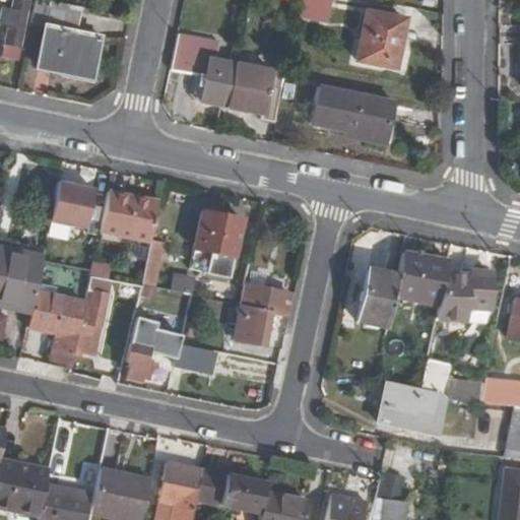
[(13,0),(12,7),(4,7),(2,23),(8,24),(3,53),(18,56),(29,0),(13,0)]
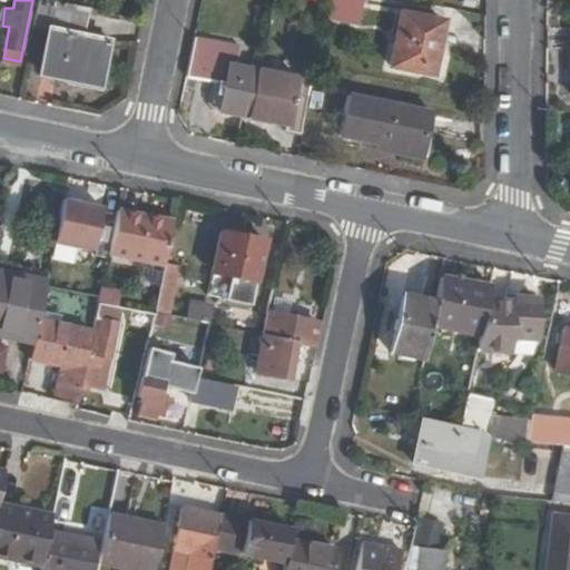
[(86,6),(59,0),(56,0),(49,32),(47,32),(39,71),(96,85),(104,46),(79,40),(86,6)]
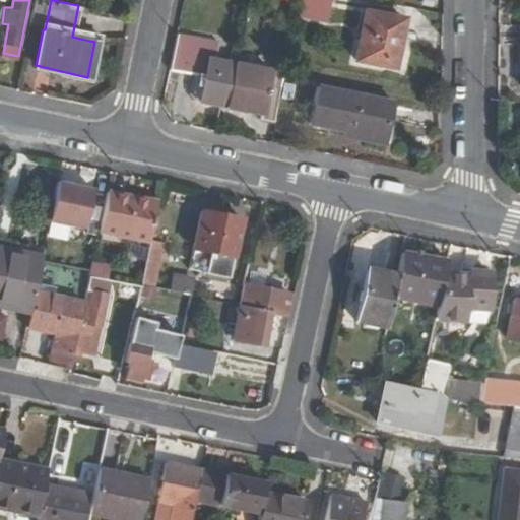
[(405,20),(366,11),(355,60),(394,68),(405,20)]
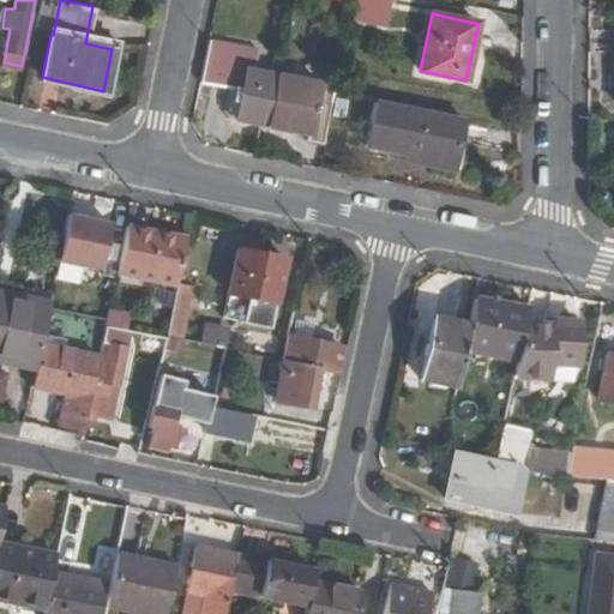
[(206,37),(198,80),(235,86),(230,109),(239,110),(238,119),(260,124),(271,72),(247,67),(251,47),(206,37)]
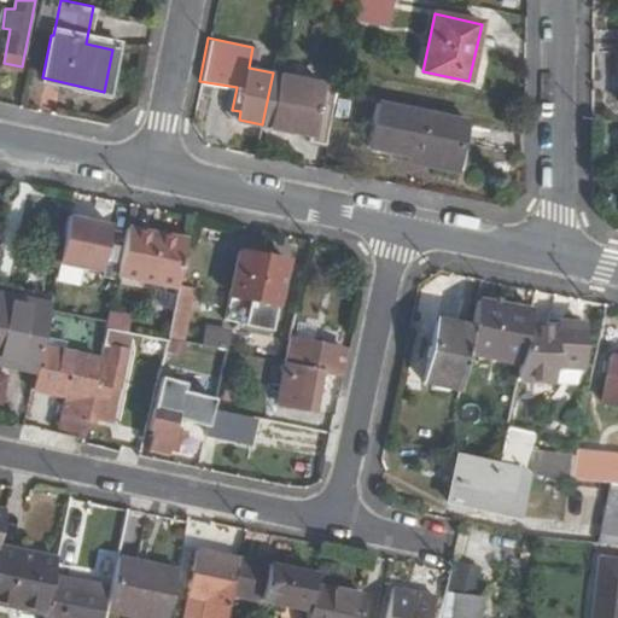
[(273,73),(262,124),(325,136),(337,83),(314,80),(322,42),(298,38),(290,75),(273,73)]
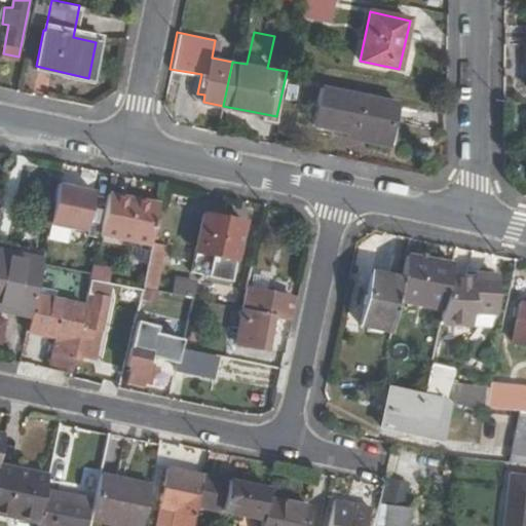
[(382,100),(321,86),(312,122),(375,137),(382,100)]
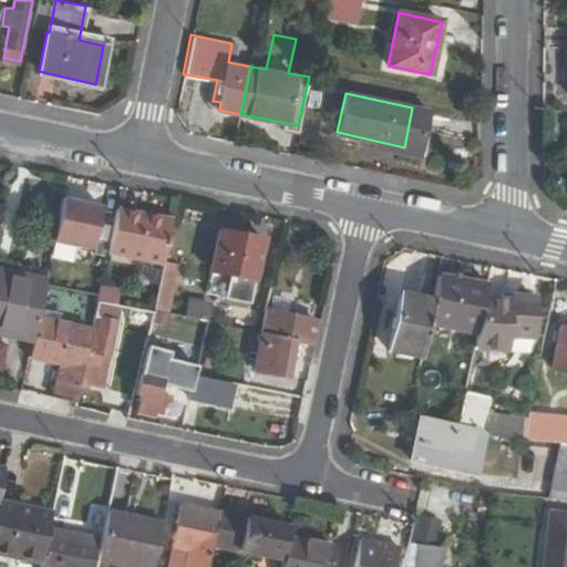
[(58,246),(102,251),(107,205),(63,200),(58,246)]
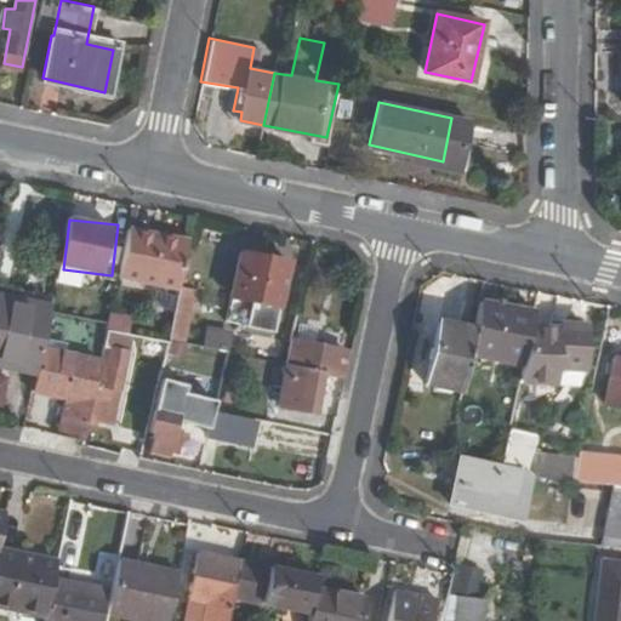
[(119,278),(180,290),(186,258),(189,243),(129,231),(119,278)]
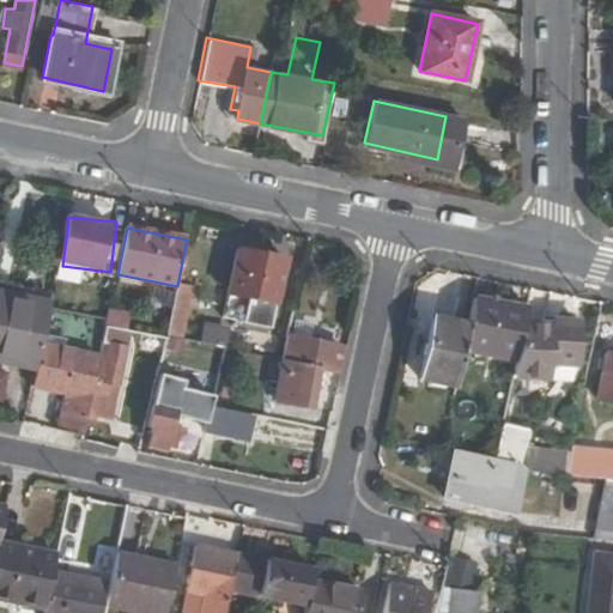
[(240,252),(228,320),(274,329),(287,261),(240,252)]
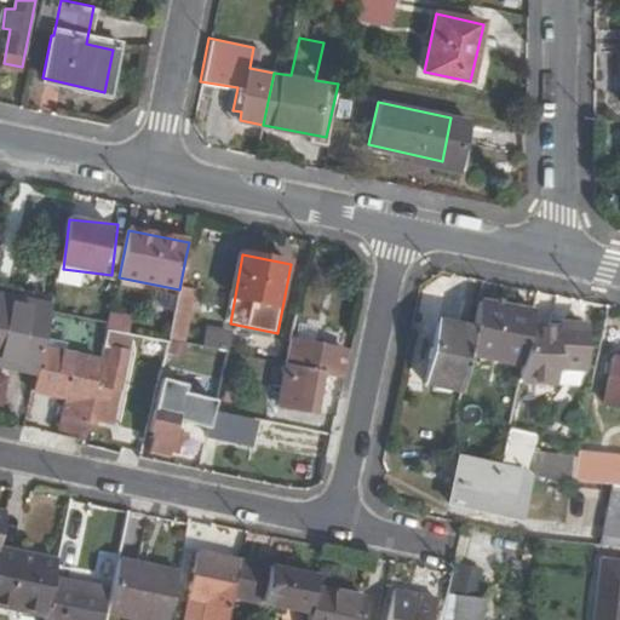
[(179,290),(168,337),(185,340),(195,293),(179,290)]
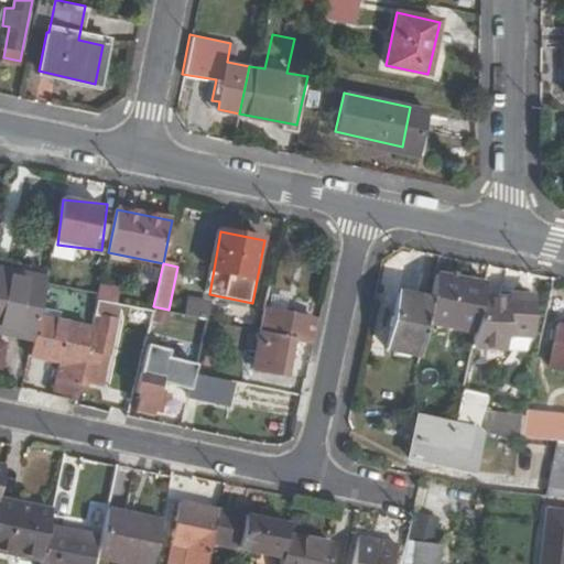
[(0,334),(33,342),(39,318),(44,285),(0,274),(0,334)]
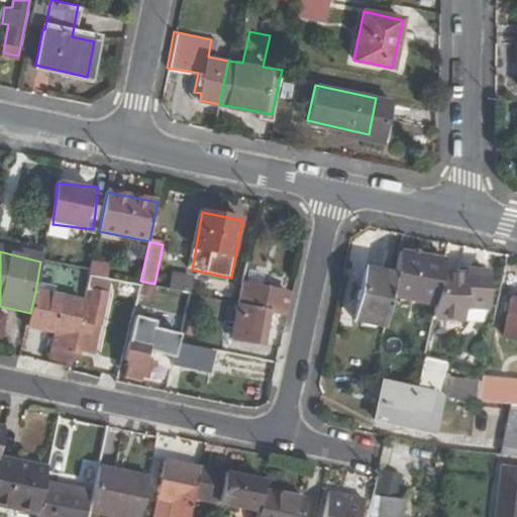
[(445,262),(399,252),(394,276),(390,295),(436,304),(442,277),(445,262)]
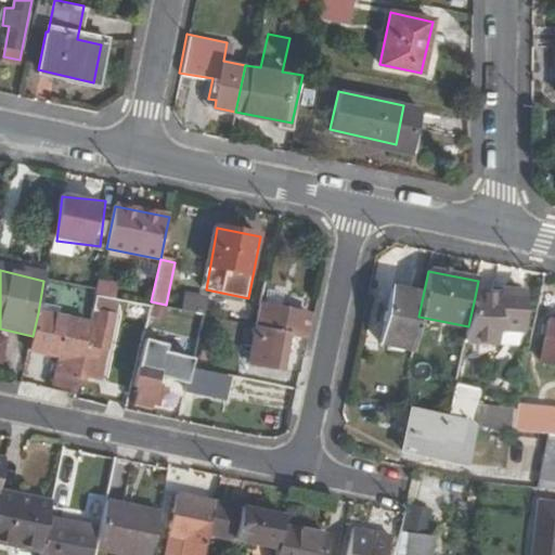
[(99,280),(97,294),(117,297),(119,283),(99,280)]
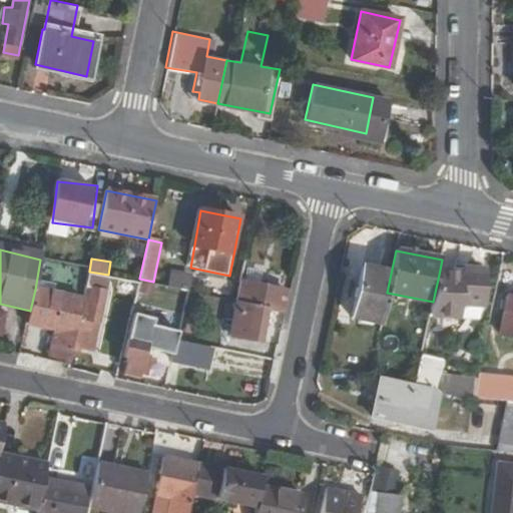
[(350,317),(381,324),(387,293),(391,274),(360,267),(350,317)]
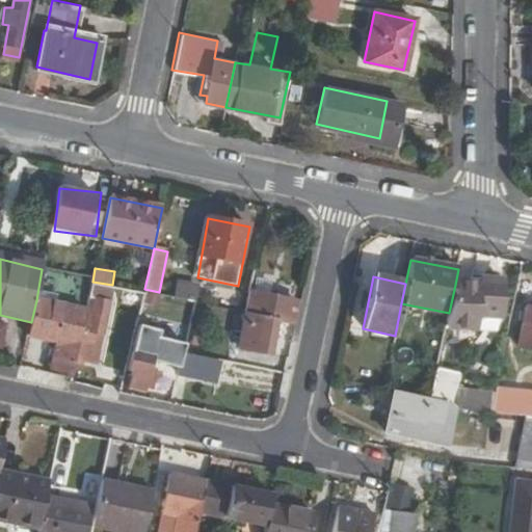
[(174,297),(196,303),(202,285),(179,278),(174,297)]
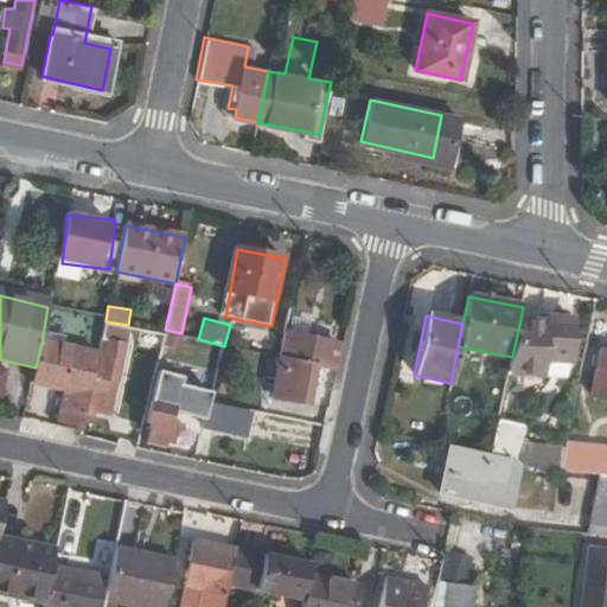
[(545,325),(519,325),(512,357),(508,376),(542,378),(542,360),(572,360),(574,321),(545,319),(545,325)]
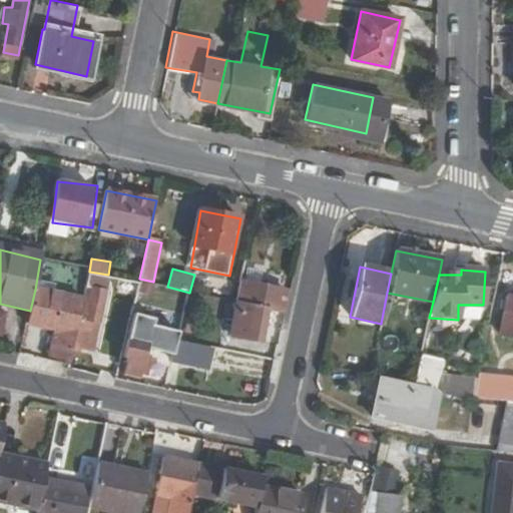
[(83,301),(75,341),(96,346),(110,277),(90,273),(83,301)]
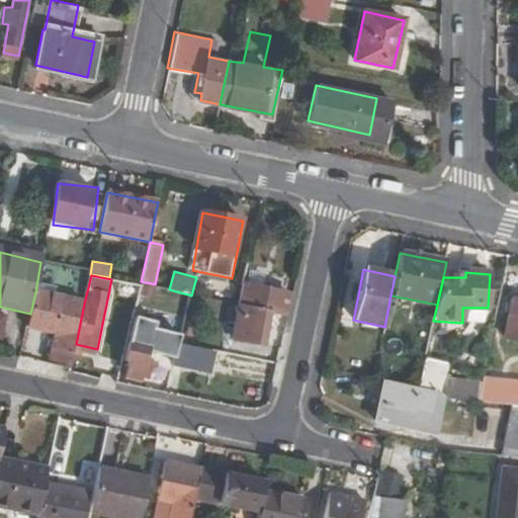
[(162,288),(143,285),(142,290),(160,294),(162,288)]
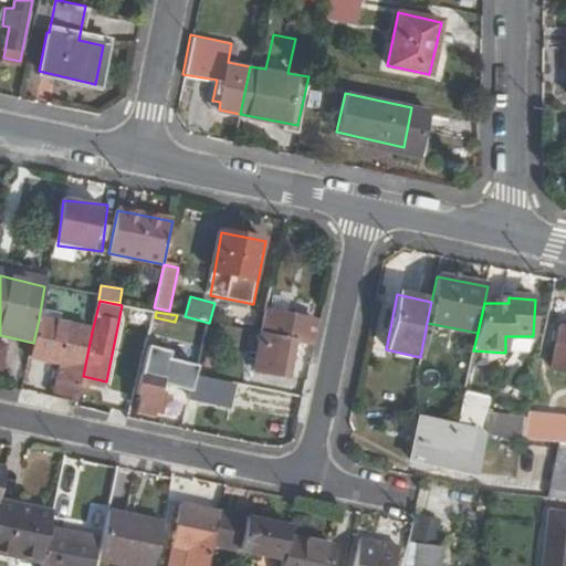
[(265,312),(262,333),(253,369),(285,377),(294,341),(310,343),(314,322),(265,312)]
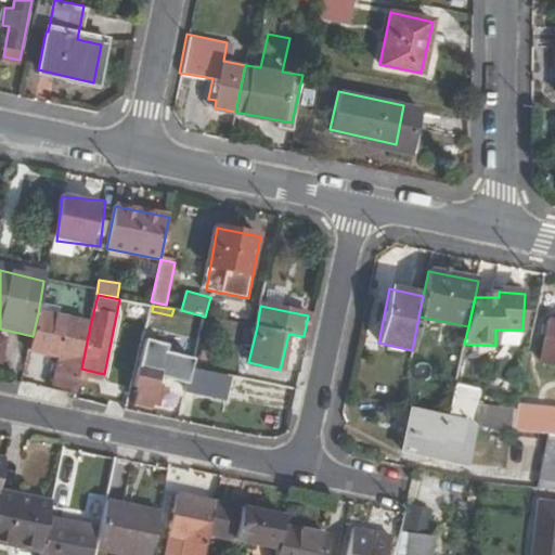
[(33,336),(29,352),(62,359),(54,391),(75,397),(81,369),(90,325),(38,313),(33,336)]
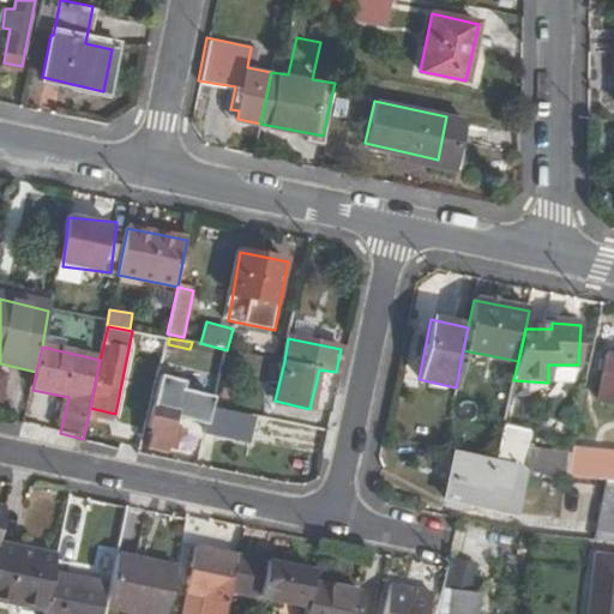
[(613,359),(608,357),(601,402),(613,404),(613,359)]
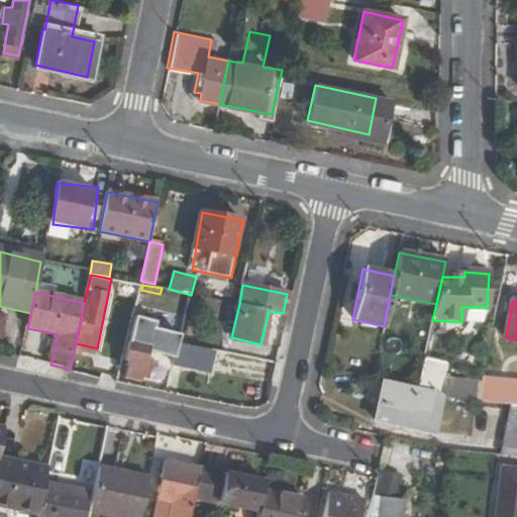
[(133,332),(126,363),(131,364),(126,380),(141,383),(142,381),(149,381),(152,362),(146,360),(151,336),(133,332)]
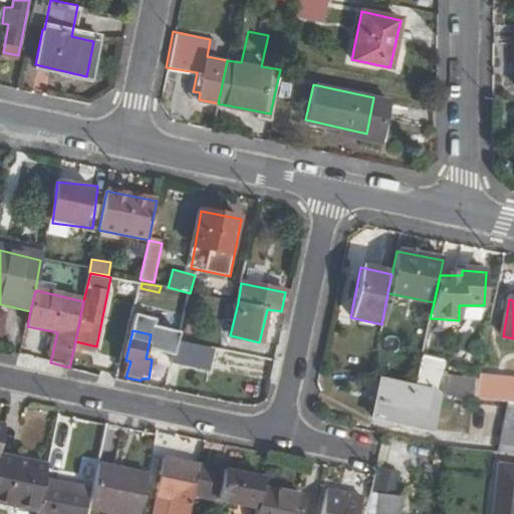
[(422,356),(416,384),(437,389),(443,361),(422,356)]
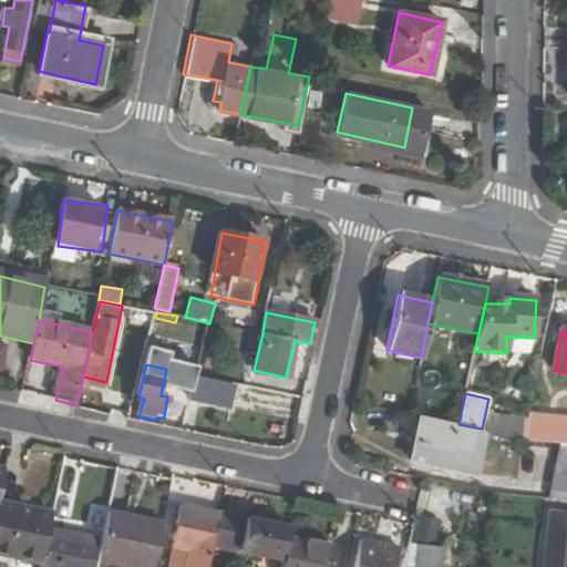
[(459,424),(424,418),(415,460),(478,473),(487,434),(482,429),(459,424)]
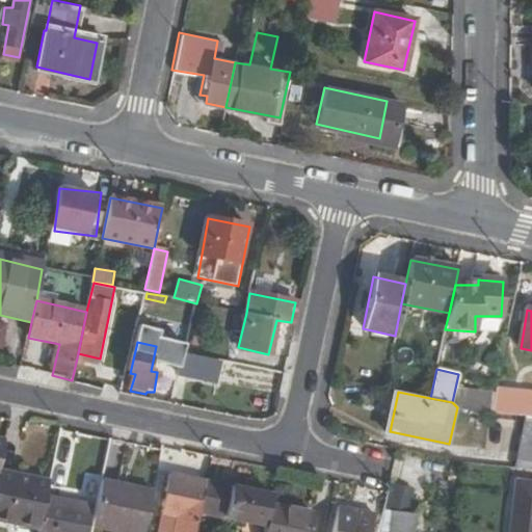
[(527,403),(496,398),(493,413),(525,416),(527,403)]
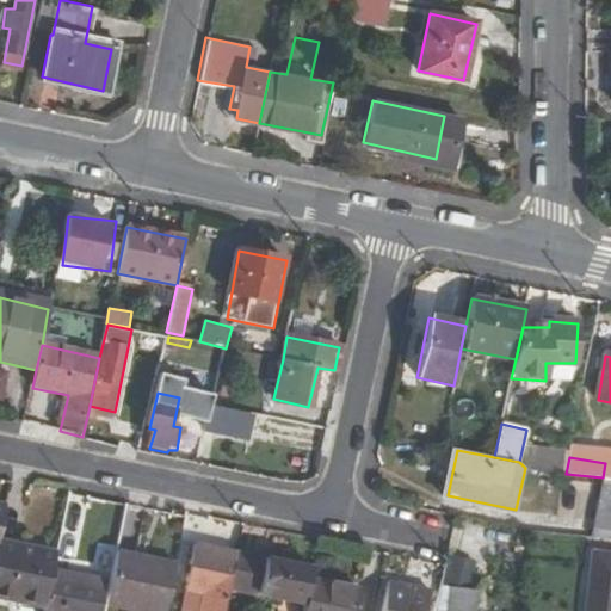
[(610,479),(608,479),(596,538),(610,539),(610,479)]
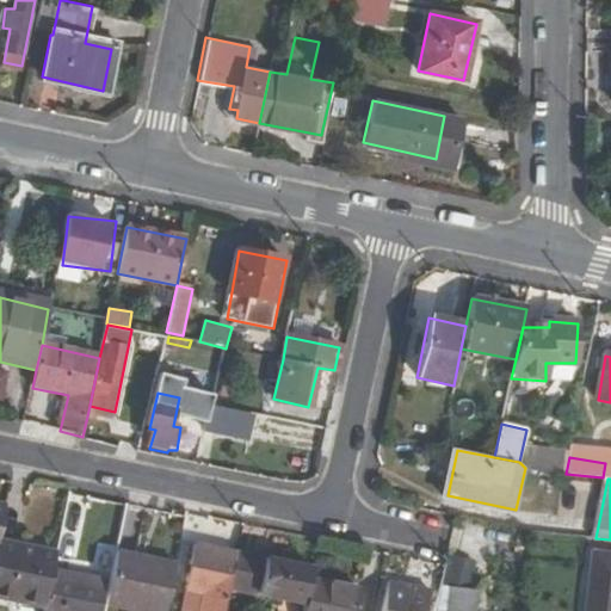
[(54,569),(57,551),(0,538),(0,596),(47,605),(54,569)]
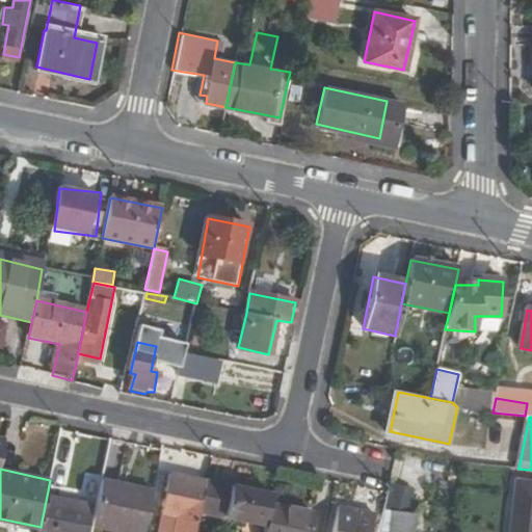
[(195,531),(201,512),(208,481),(171,473),(163,511),(180,514),(176,531),(195,531)]
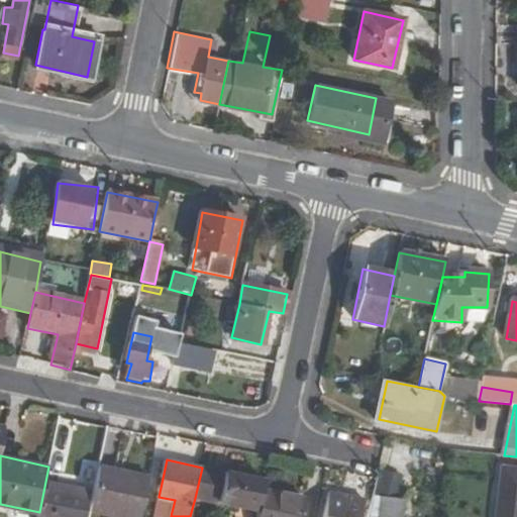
[(516,516),(516,468),(503,466),(493,516),(516,516)]
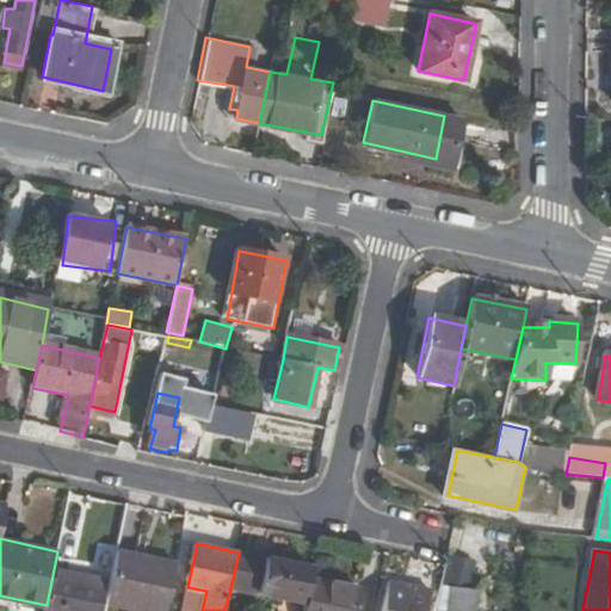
[(310,579),(313,568),(239,553),(230,588),(304,604),(310,579)]
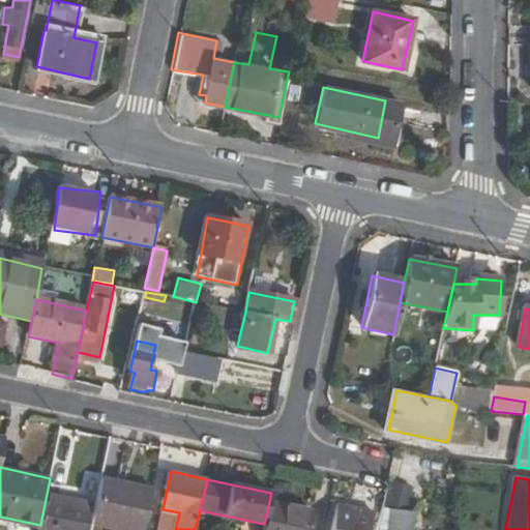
[(117,529),(144,529),(152,490),(102,480),(93,525),(117,529)]
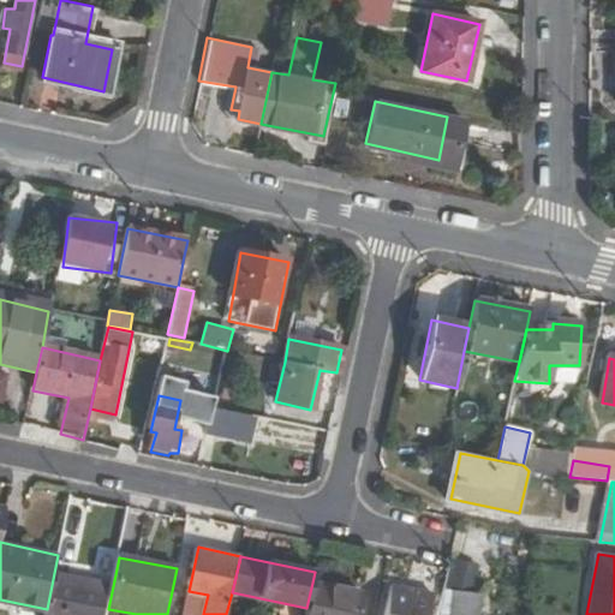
[(453,557),(447,583),(472,589),(478,563),(453,557)]
